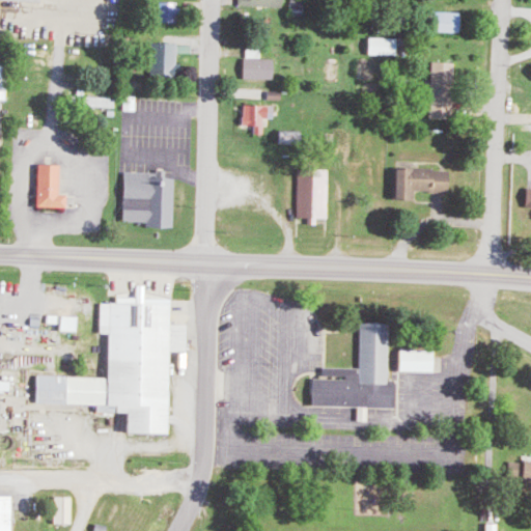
[(309,8),(309,0),(305,0),(295,0),(295,7),(309,8)]
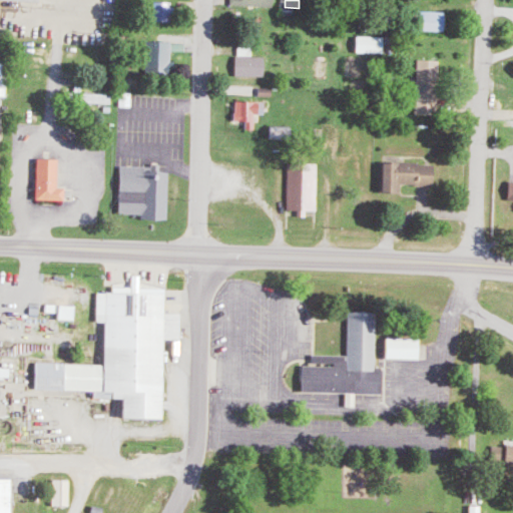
[(175,3),(157,2),(156,21),(174,22),(175,3)]
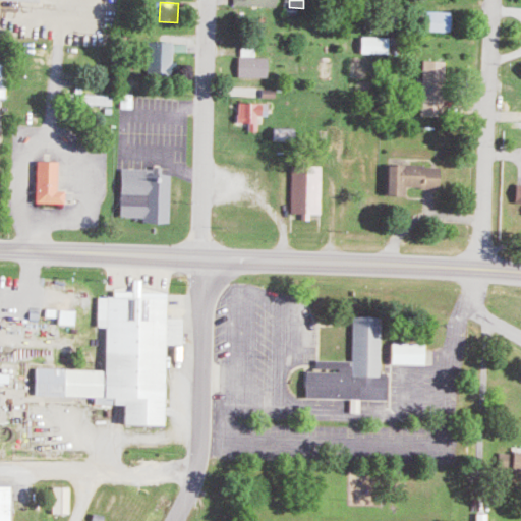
[(454,32),(454,11),(426,11),(425,31),(454,32)]
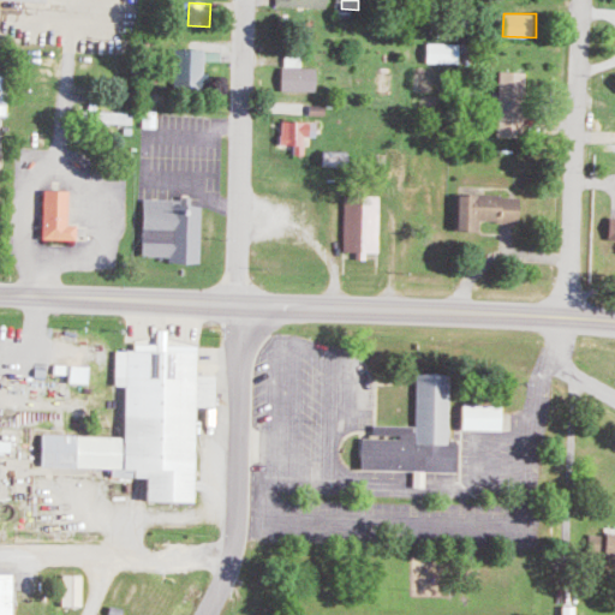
[(460,64),(461,45),(429,43),(429,64),(460,64)]
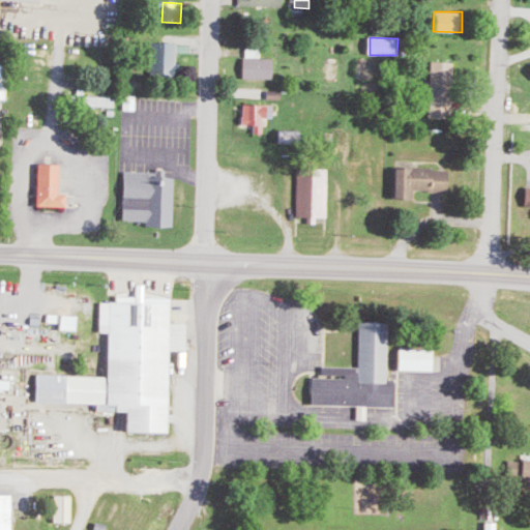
[(179,43),(154,42),(154,66),(179,67),(179,43)]
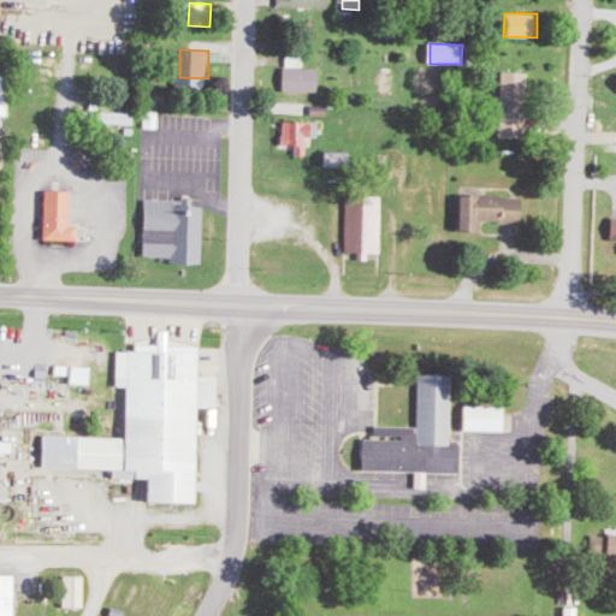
[(320,69),(306,67),(306,55),(288,55),(286,90),(320,92),(320,69)]
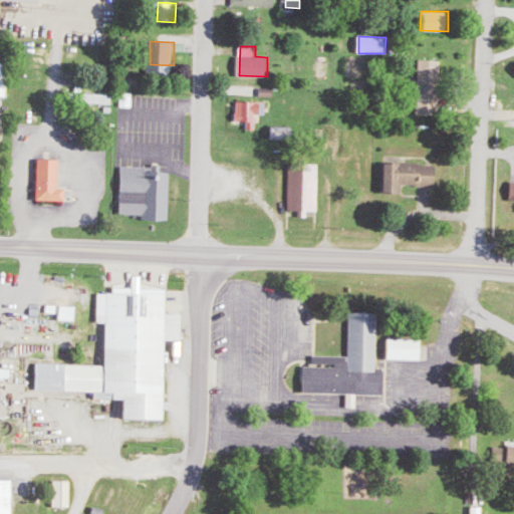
[(420,114),(441,115),(442,60),(421,60),(420,114)]
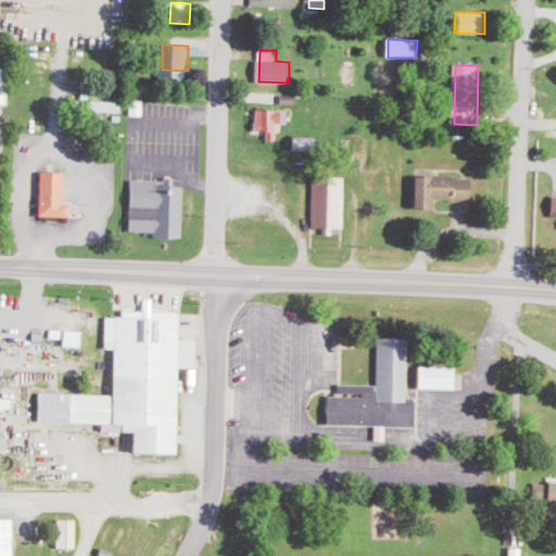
[(90,101),(91,95),(83,95),(83,111),(124,113),(125,102),(90,101)]
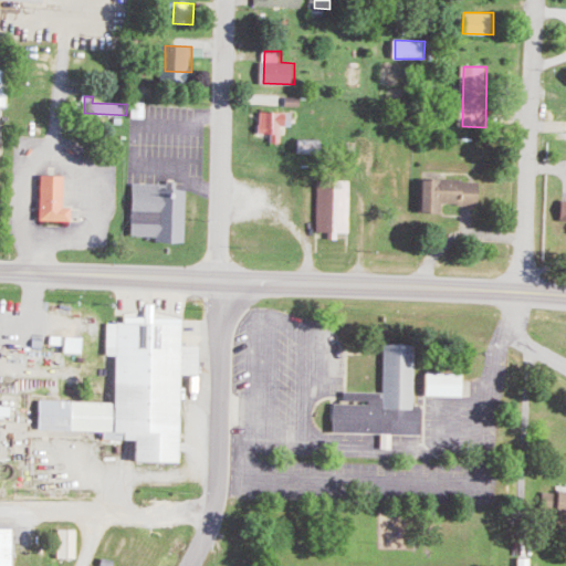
[(293,127),(294,113),(262,112),(261,134),(273,135),(273,143),(285,143),(285,126),(293,127)]
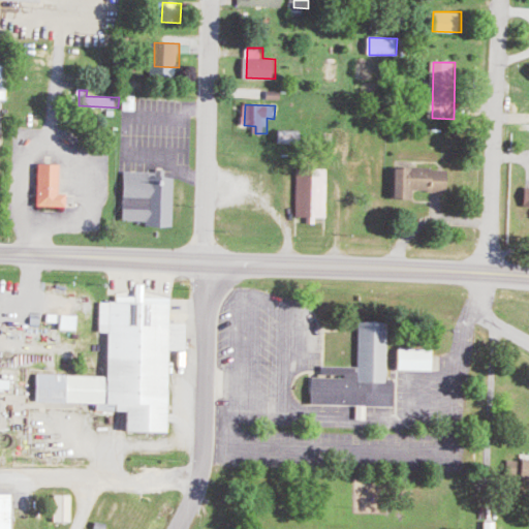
[(304,130),(279,129),(279,142),(304,143),(304,130)]
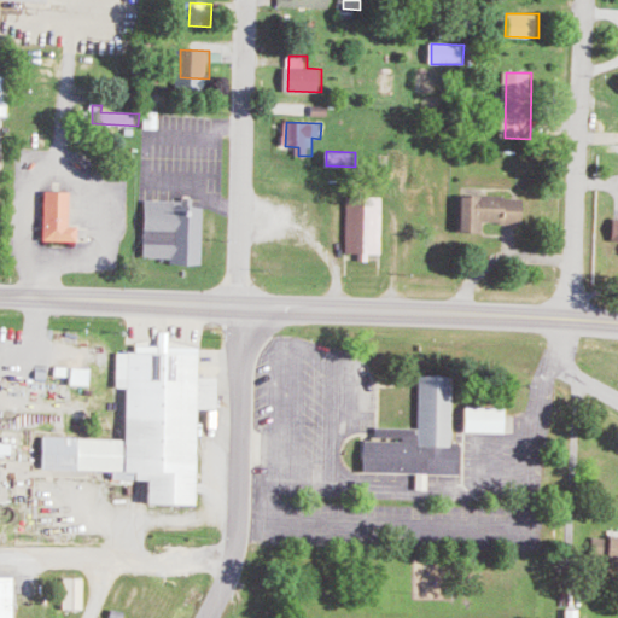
[(80,240),(81,225),(71,225),(71,190),(46,190),(45,239),(80,240)]
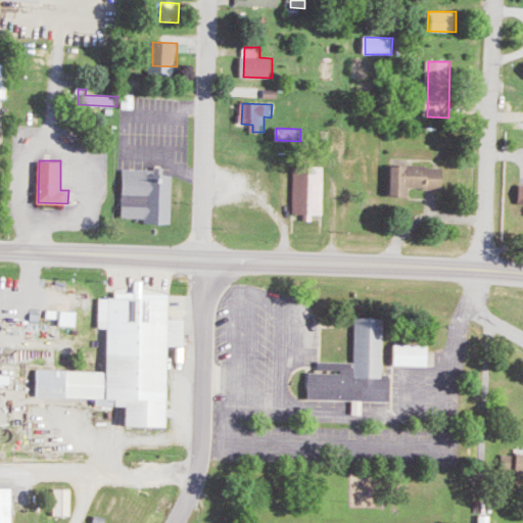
[(390,164),(389,195),(410,195),(411,187),(443,188),(443,165),(390,164)]
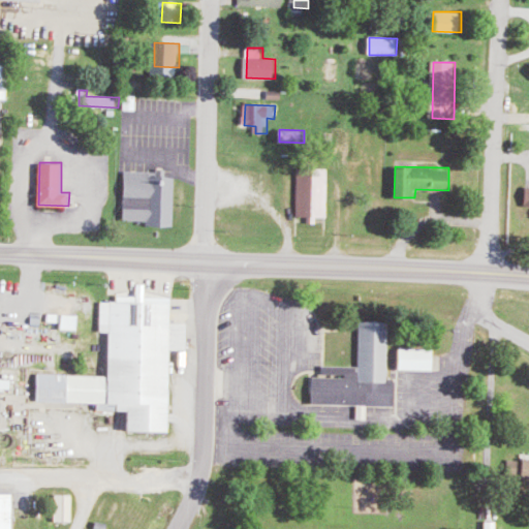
[(330,216),(329,167),(299,167),(300,216),(309,216),(309,222),(317,222),(317,216),(330,216)]
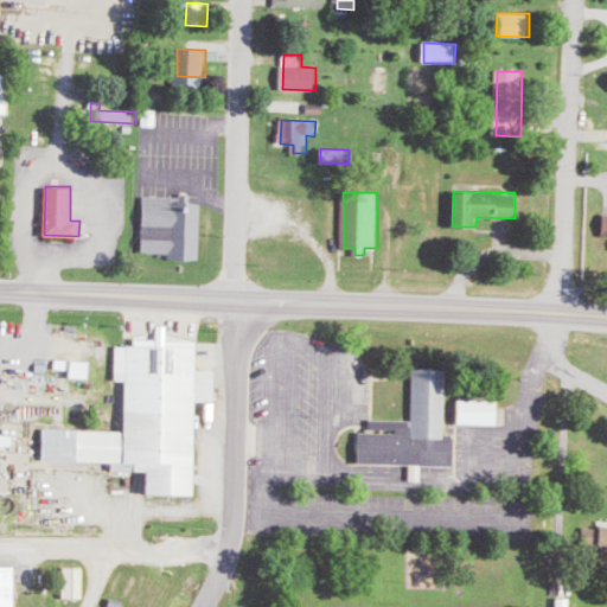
[(144,195),(142,253),(170,253),(170,257),(199,259),(200,203),(192,202),(192,196),(144,195)]
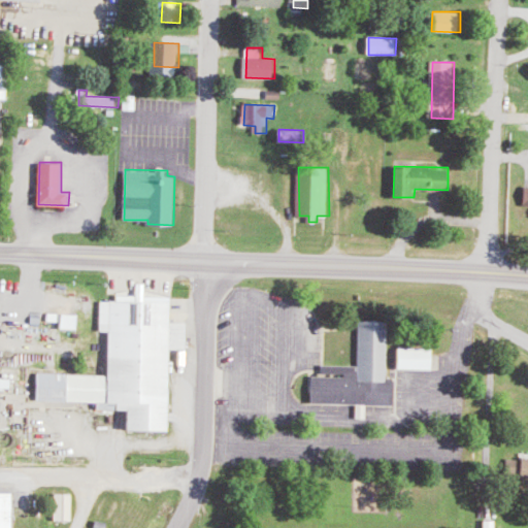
[(168,430),(170,348),(188,348),(189,322),(171,321),(172,296),(146,295),(147,283),(138,283),(138,295),(119,294),(119,300),(102,300),(102,330),(109,331),(109,374),(38,372),(38,400),(99,401),(99,408),(127,409),(126,429),(168,430)]
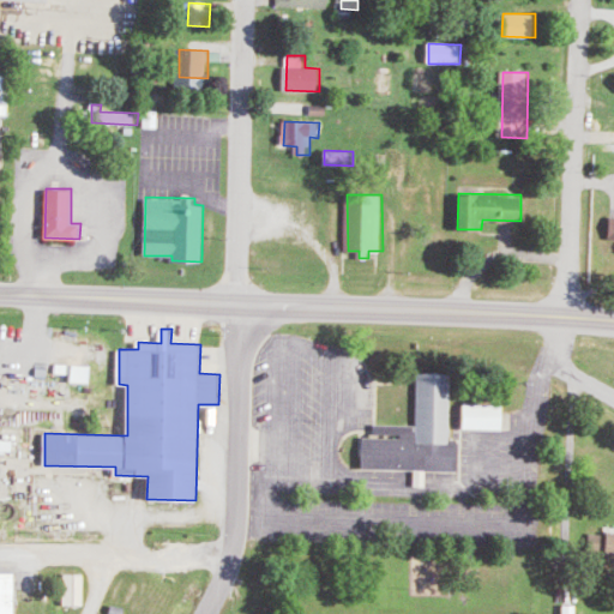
[(96,381),(96,365),(72,363),(72,381),(96,381)]
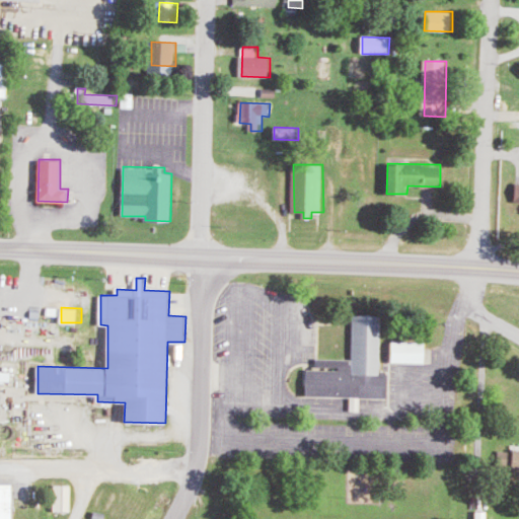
[(353,358),(317,358),(317,369),(305,369),(305,395),(385,396),(386,370),(379,370),(380,314),(353,313),(353,358)]
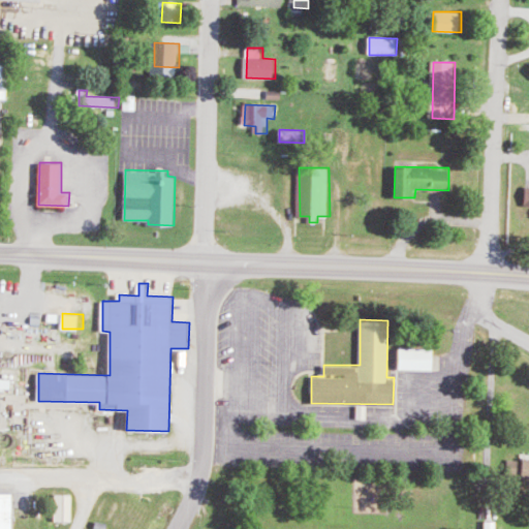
[(435,348),(399,347),(399,369),(435,369),(435,348)]
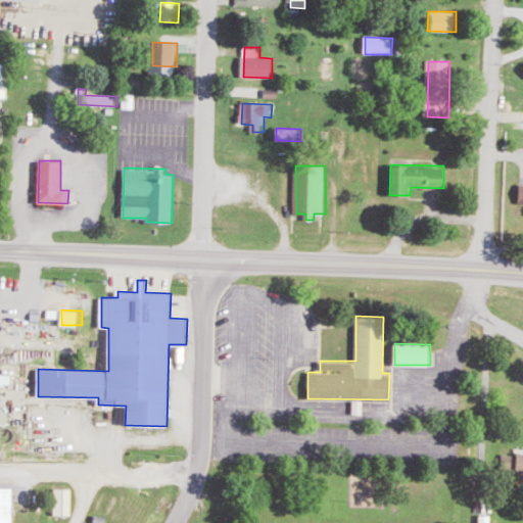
[(0,522),(11,522),(12,487),(0,486),(0,522)]
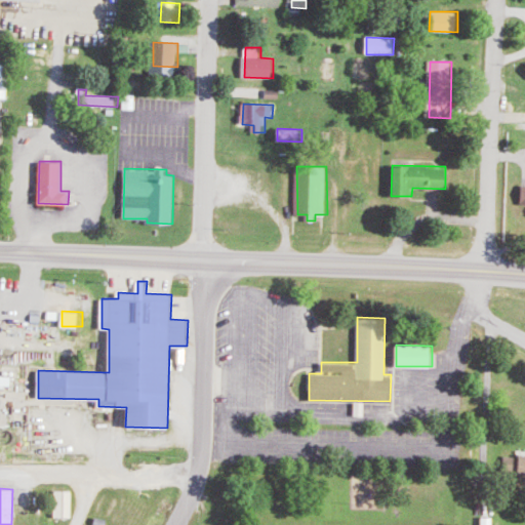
[(54,516),(75,517),(76,490),(55,489),(54,516)]
